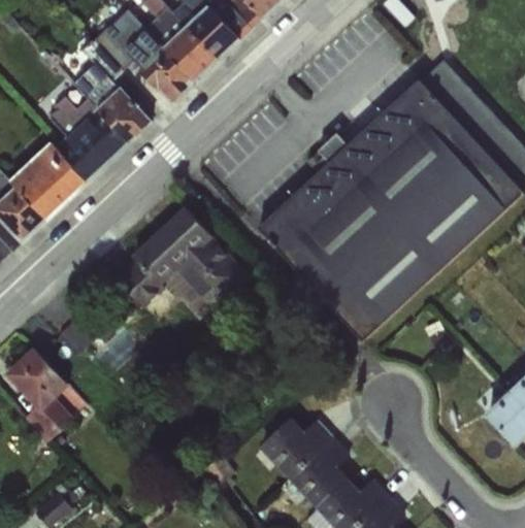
[(184,26),(164,5),(159,0),(139,0),(138,2),(152,18),(142,28),(159,45),(160,44),(162,46),(183,27),(184,26)]
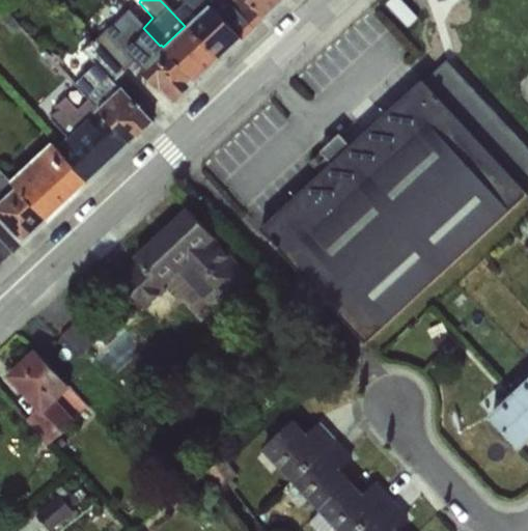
[(171,0),(165,5),(185,26),(207,5),(240,38),(250,29),(224,0),(171,0)]
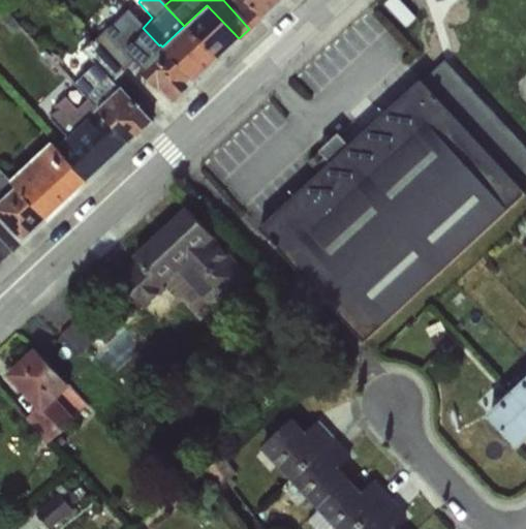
[(223,0),(249,29),(260,18),(243,0),(223,0)]
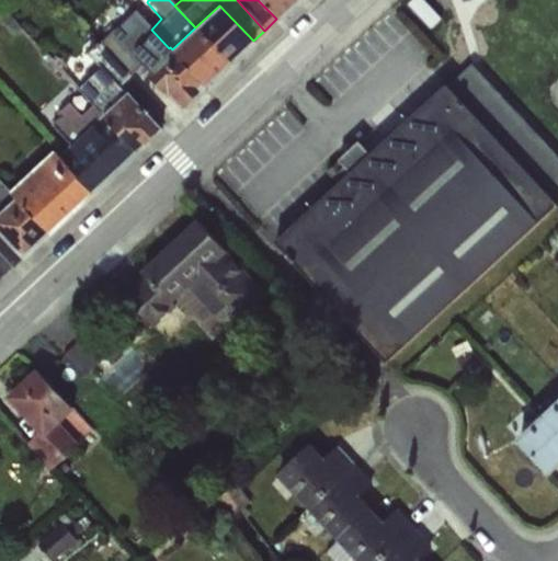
[(296,0),(258,0),(276,19),(296,0)]
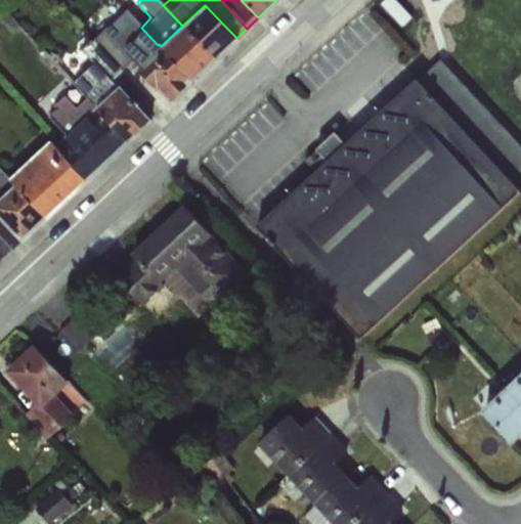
[(147,55),(158,45),(141,28),(127,12),(117,1),(102,15),(113,27),(130,48),(135,44),(147,55)]
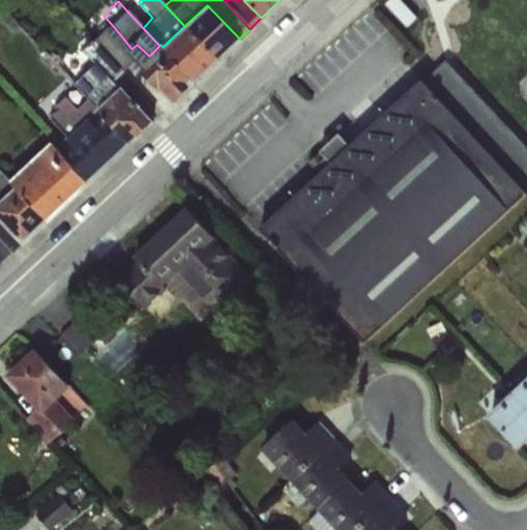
[(184,26),(183,27),(215,60),(239,38),(207,5),(184,26)]
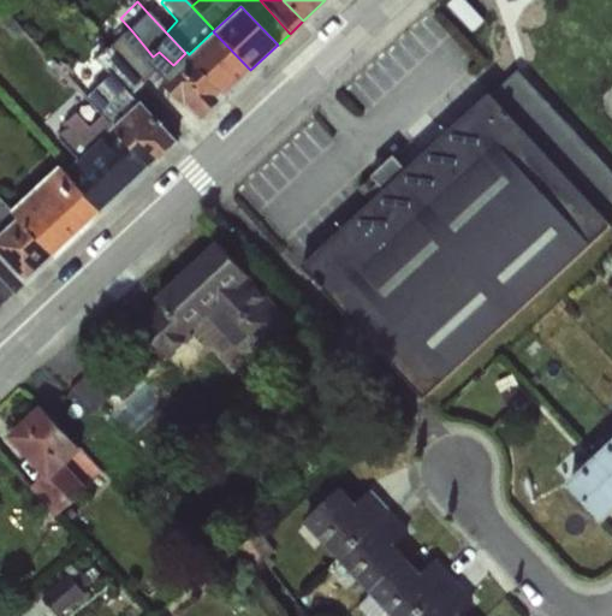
[(130,28),(107,46),(142,84),(155,70),(162,76),(172,66),(173,65),(159,52),(153,57),(132,31),(130,28)]
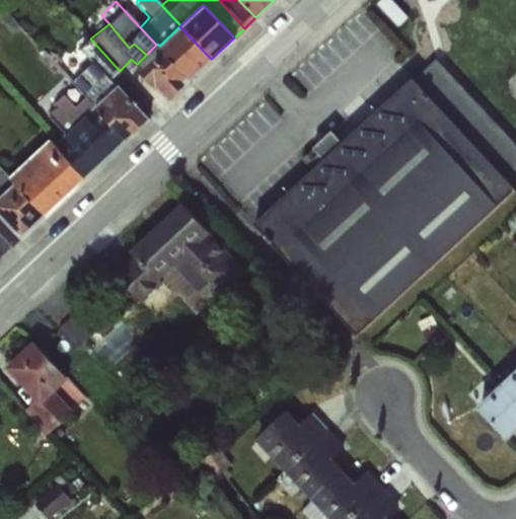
[(179,26),(159,46),(189,79),(211,59),(179,26)]
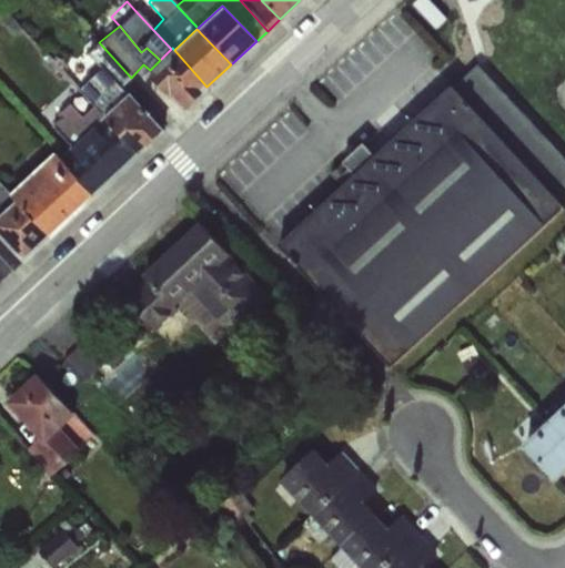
[(131,78),(99,42),(86,54),(99,69),(76,91),(101,118),(127,94),(120,87),(131,78)]
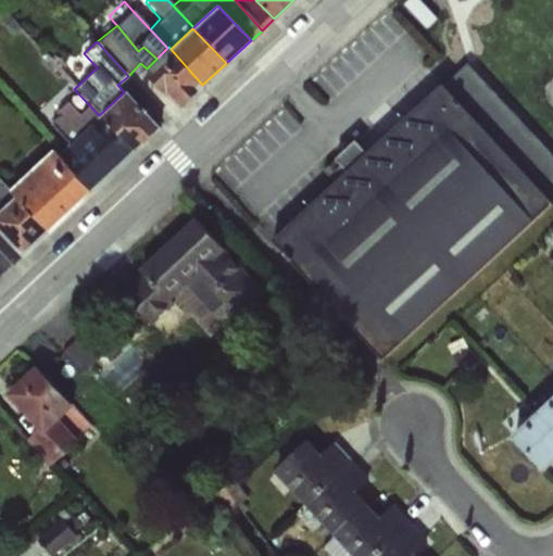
[(156,59),(155,60),(142,73),(177,106),(202,85),(171,49),(168,47),(167,48),(156,59)]
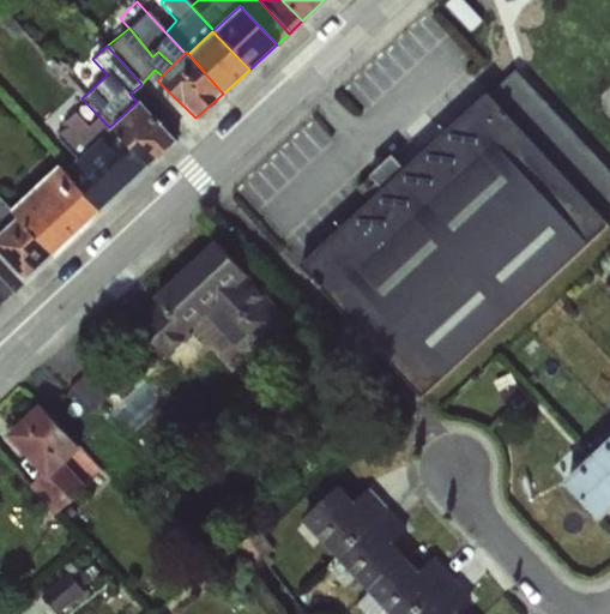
[(609,175),(512,70),(485,92),(609,224),(609,222),(609,175)]
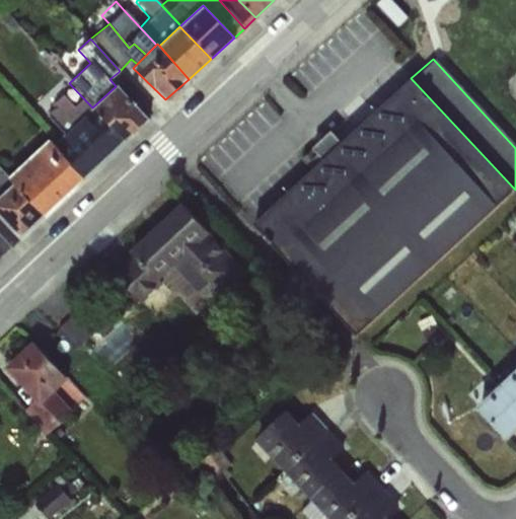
[(341,143),(321,160),(251,225),(355,337),(515,190),(411,78),(341,143)]
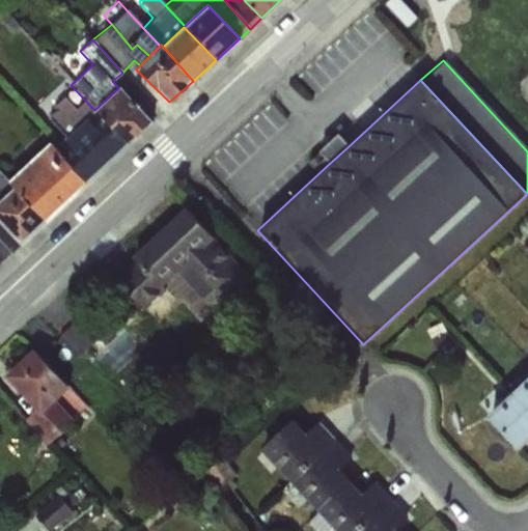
[(118,88),(94,110),(127,143),(150,121),(119,87),(118,88)]
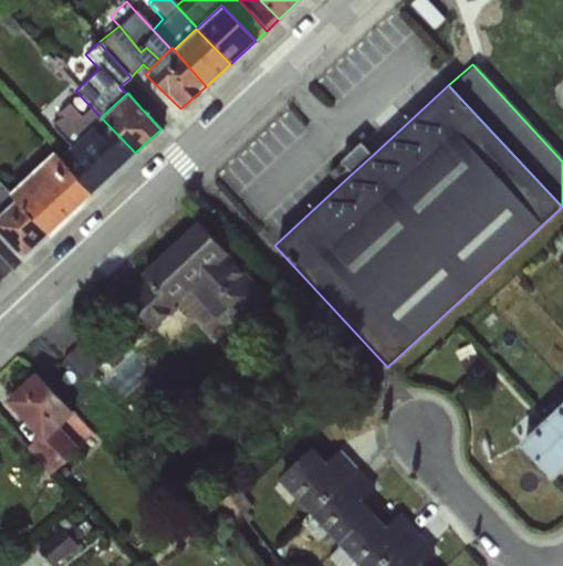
[(71,146),(101,117),(91,106),(80,117),(66,104),(56,114),(60,117),(51,125),(71,146)]
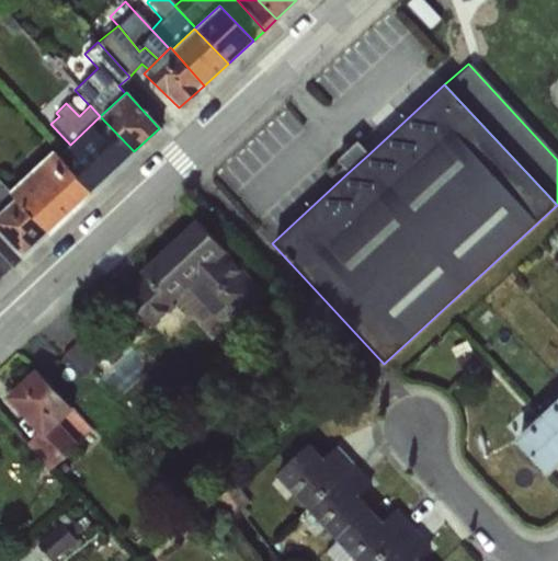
[(100,116),(58,157),(90,193),(134,151),(100,116)]
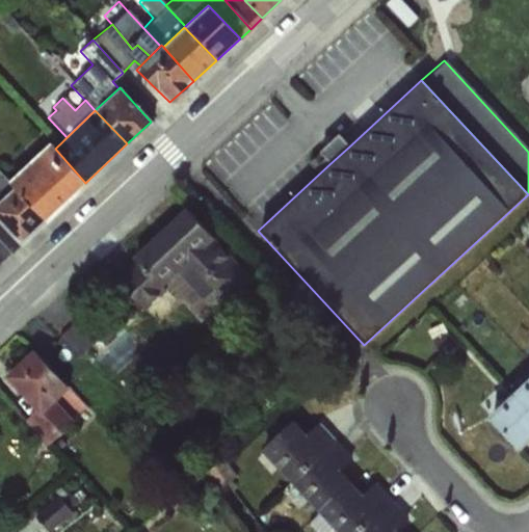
[(329,164),(349,147),(338,134),(318,152),(329,164)]
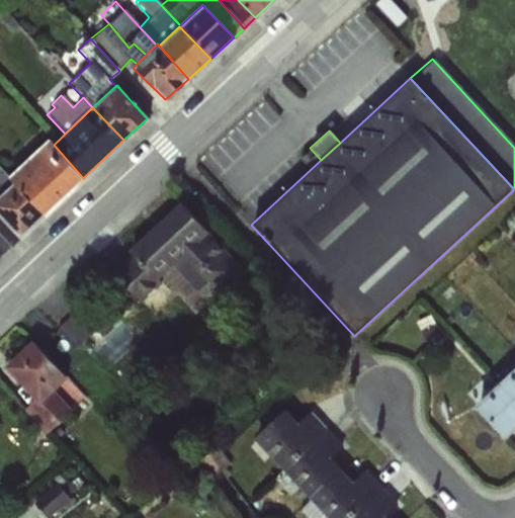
[(49,139),(7,177),(6,178),(12,183),(43,216),(83,178),(54,145),(49,139)]
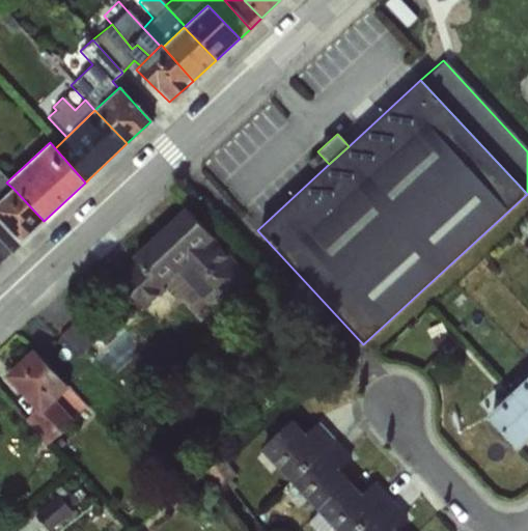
[(0,199),(12,188),(6,183),(7,182),(0,173),(0,199)]
